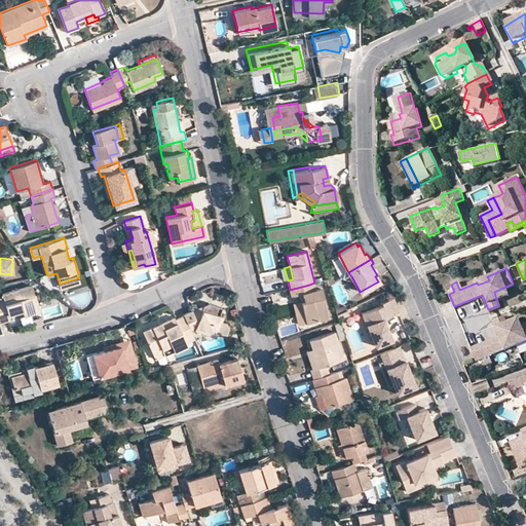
[(489,280),(487,276),(476,280),(477,283),(478,285),(489,280)]
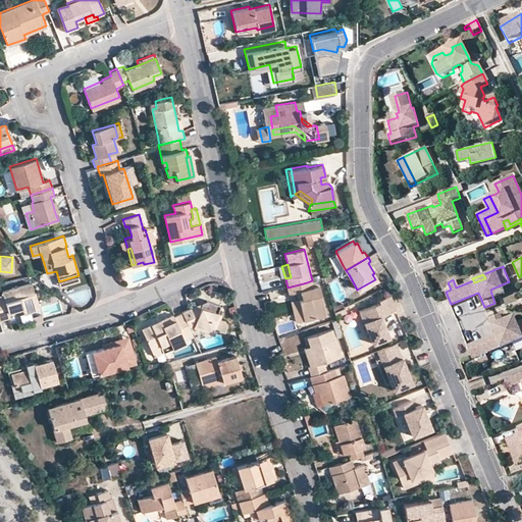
[(59,281),(60,285),(80,280),(79,275),(59,281)]
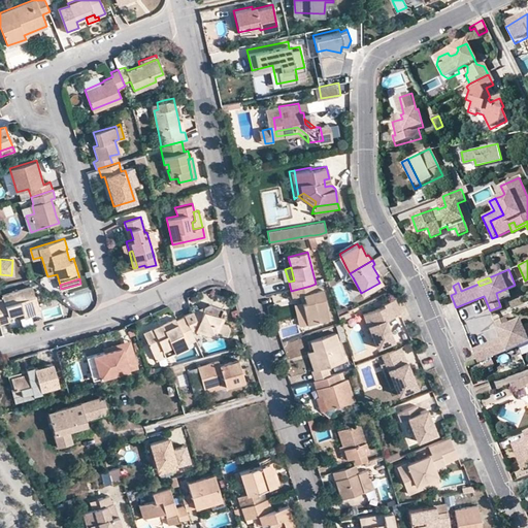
[(301,297),(304,296),(305,304),(303,304),(308,325),(331,319),(324,291),(312,293),(310,286),(291,291),(290,291),(292,299),(301,297)]
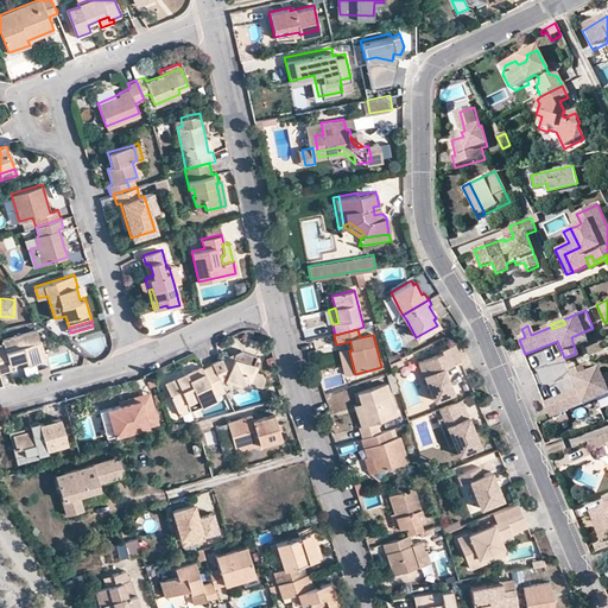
[(0,371),(10,369),(7,362),(24,358),(25,365),(40,361),(36,341),(39,340),(37,330),(2,340),(4,343),(0,343),(0,371)]
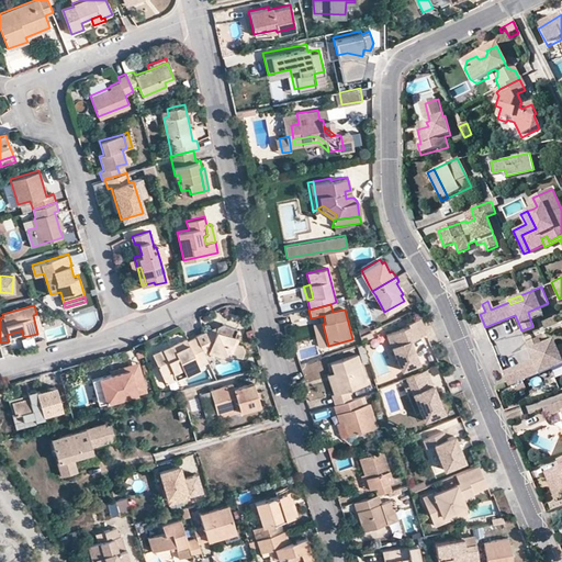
[(541,315),(538,307),(528,312),(530,319),(541,315)]
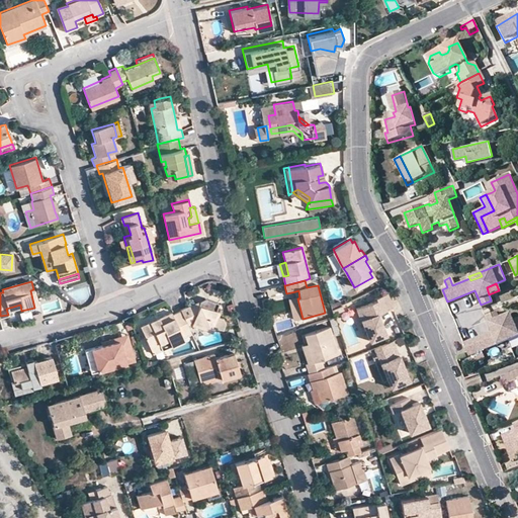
[(34,308),(39,307),(34,289),(33,289),(30,290),(34,308)]
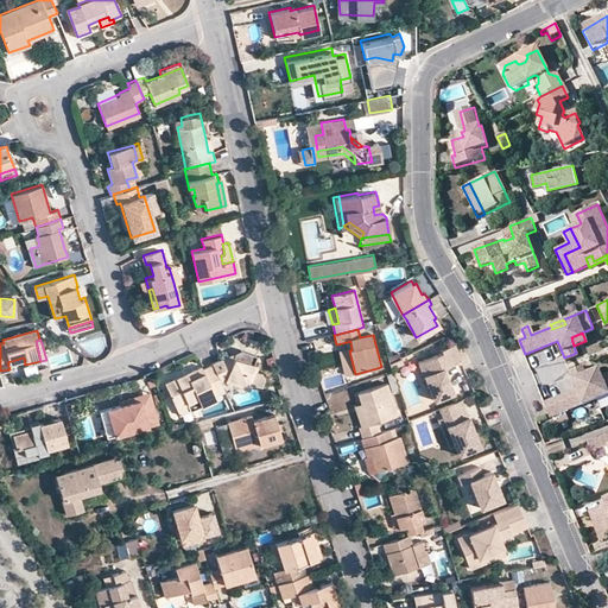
[(445,382),(444,378),(448,377),(443,367),(461,359),(457,350),(454,342),(441,348),(442,350),(418,361),(434,399),(454,392),(449,380),(445,382)]
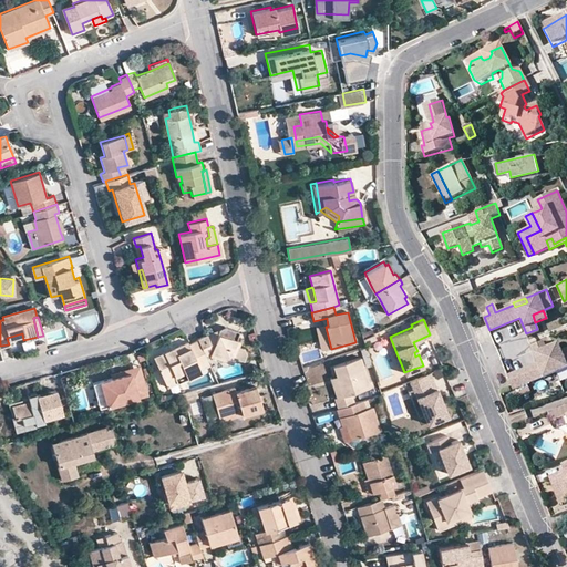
[(205,354),(212,351),(230,359),(232,356),(240,359),(244,351),(241,347),(236,343),(238,340),(236,340),(239,332),(225,326),(223,333),(215,330),(197,338),(198,339),(205,354)]
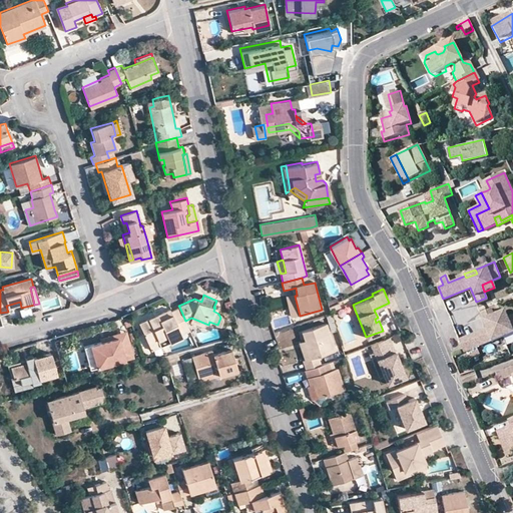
[(295,296),(291,297),(296,317),(300,316),(295,296)]
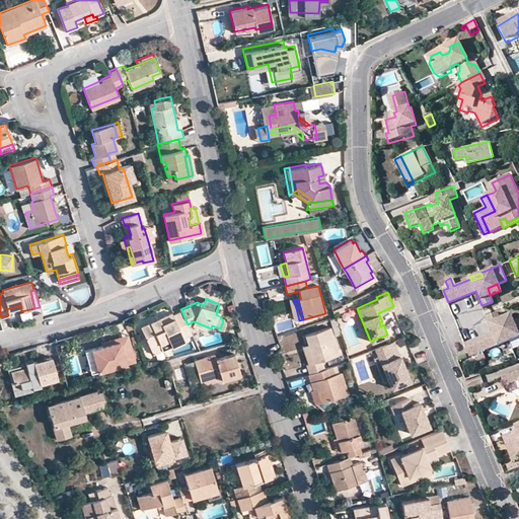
[(335,313),(344,308),(342,305),(332,309),(335,313)]
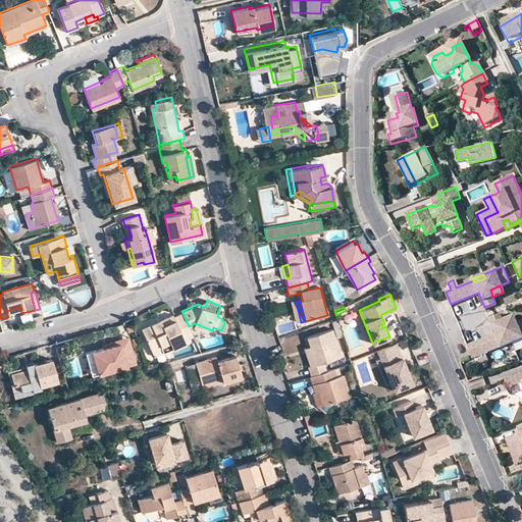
[(142,327),(152,349),(169,342),(172,349),(186,343),(184,338),(192,334),(189,326),(183,312),(173,316),(173,313),(165,317),(166,320),(162,322),(161,319),(142,327)]
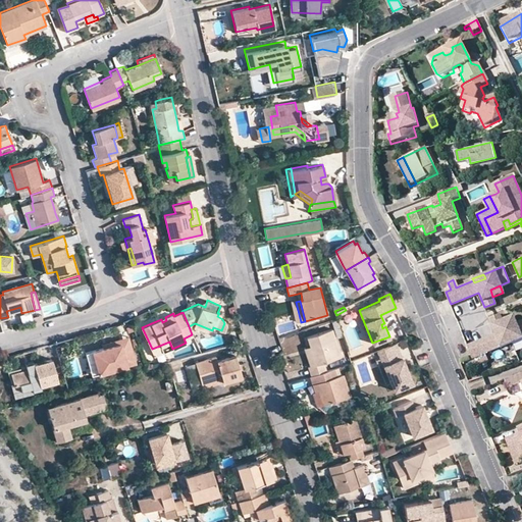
[(501,346),(500,342),(511,337),(512,342),(521,337),(521,318),(515,322),(505,326),(503,319),(501,315),(489,318),(496,333),(468,345),(473,357),(478,355),(481,363),(486,360),(483,353),(501,346)]
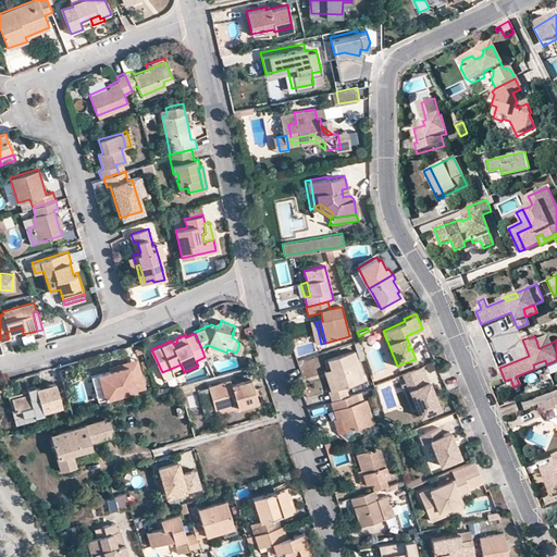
[(549,344),(547,336),(536,341),(539,348),(549,344)]
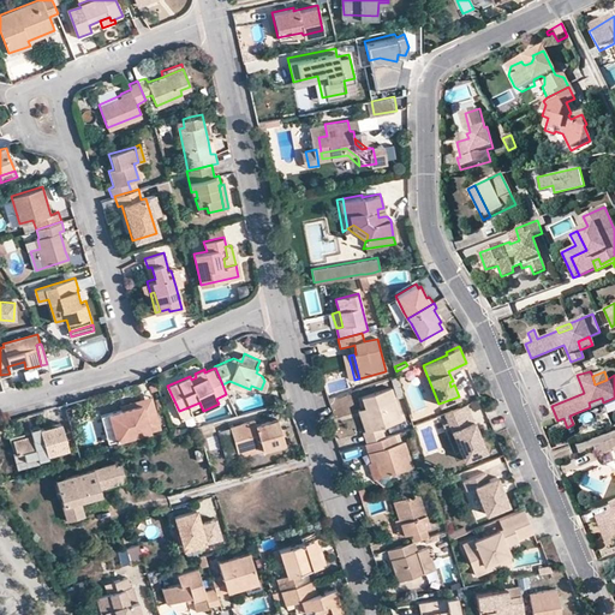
[(362,396),(365,408),(372,429),(365,431),(364,431),(368,442),(384,437),(383,434),(381,427),(393,423),(401,419),(392,388),(362,396)]
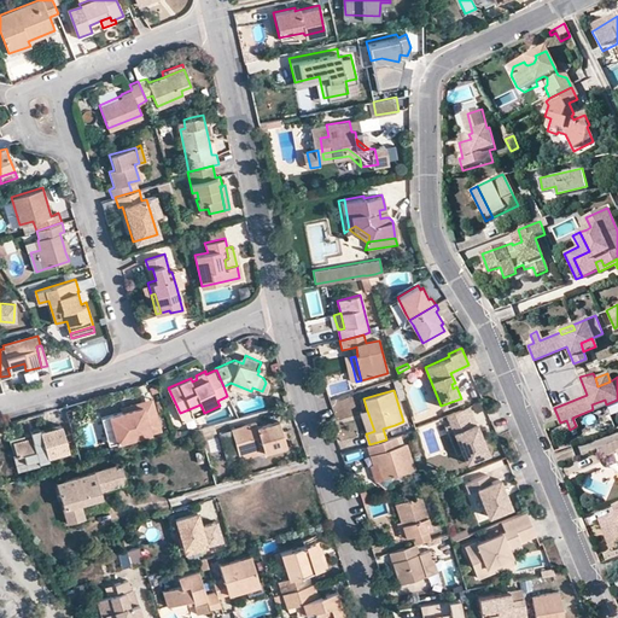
[(122,412),(143,406),(151,432),(159,430),(151,398),(121,407),(122,412)]
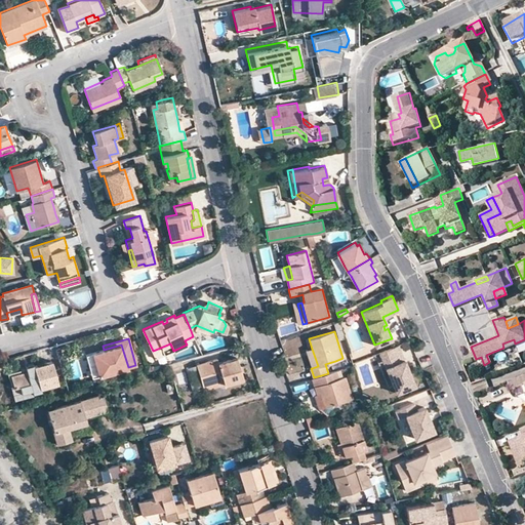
[(503,348),(503,349),(515,344),(514,339),(502,344),(503,348)]
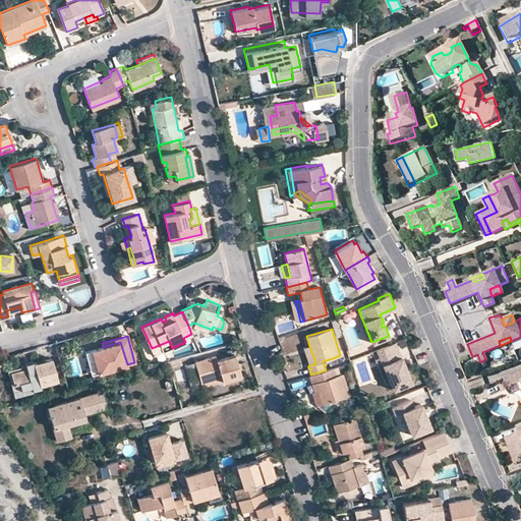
[(92,350),(99,372),(127,364),(120,342),(103,347),(92,350)]
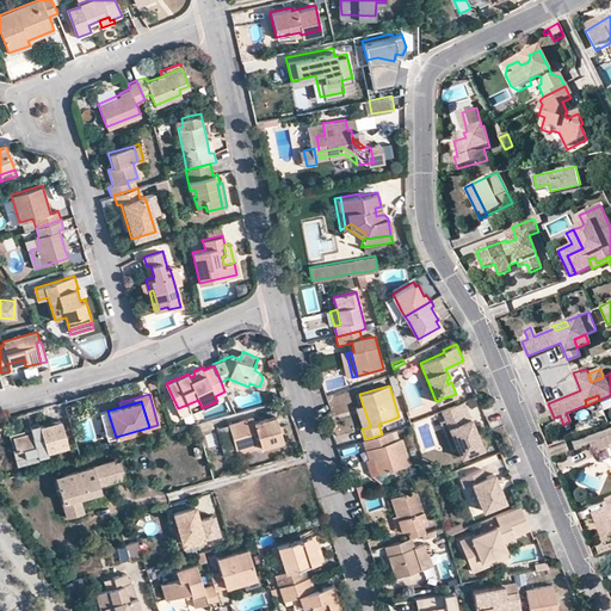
[(470,418),(463,401),(450,406),(452,413),(450,414),(454,424),(448,426),(461,456),(482,448),(471,421),(468,423),(467,419),(470,418)]
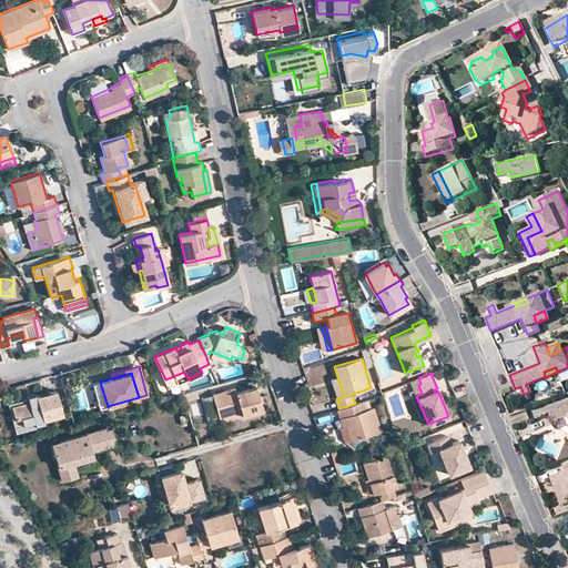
[(62,382),(60,374),(52,376),(54,384),(62,382)]
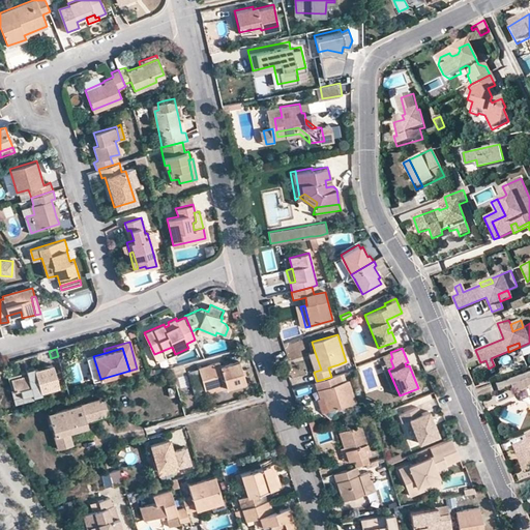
[(315,352),(310,354),(315,372),(321,370),(315,352)]
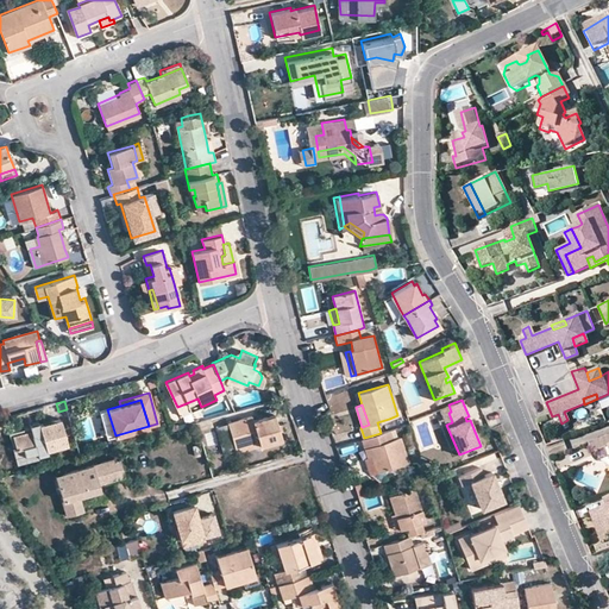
[(452,422),(449,413),(451,412),(449,405),(439,408),(446,425),(452,422)]
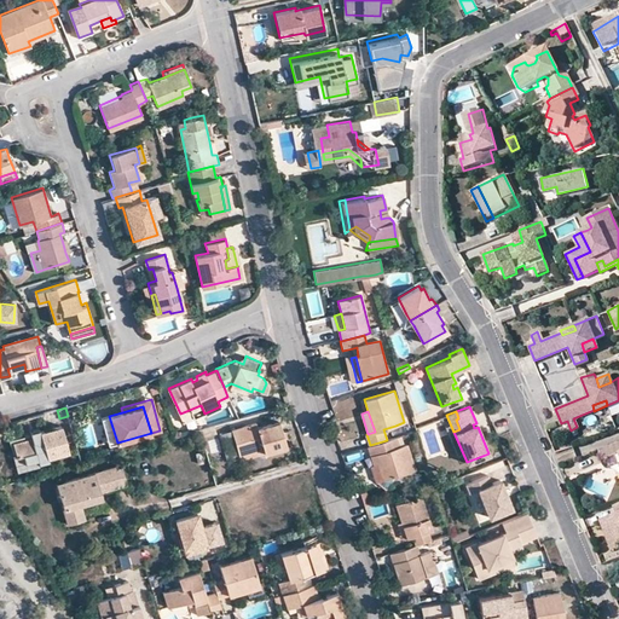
[(109,416),(100,418),(109,445),(117,443),(109,416)]
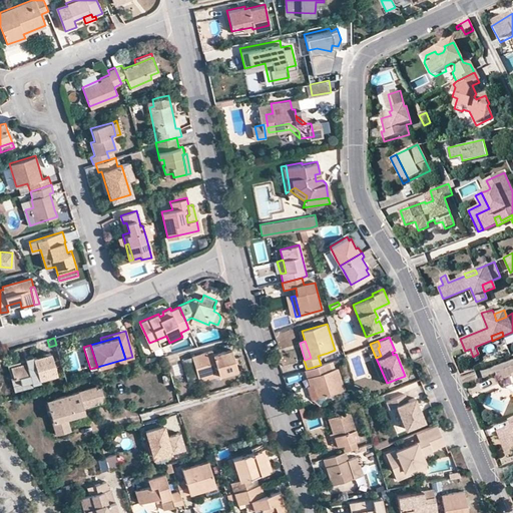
[(192,356),(199,377),(219,371),(220,374),(237,370),(232,349),(214,354),(213,350),(192,356)]
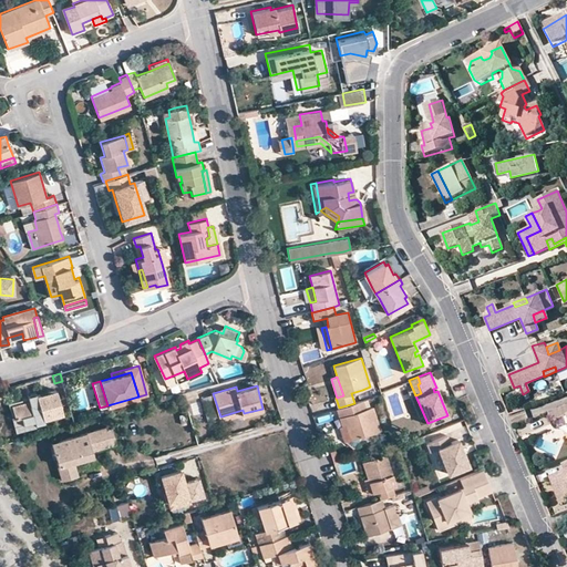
[(37,393),(38,400),(31,402),(30,399),(12,403),(16,416),(22,414),(23,421),(34,419),(35,422),(44,420),(44,416),(62,411),(57,388),(37,393)]
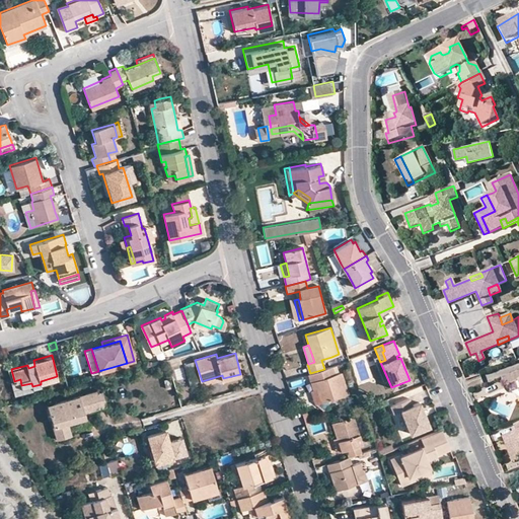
[(34,366),(33,360),(9,365),(11,369),(27,365),(28,368),(34,366)]
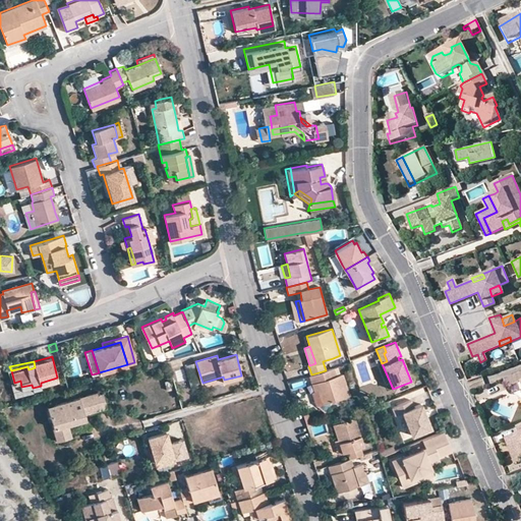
[(349,395),(342,373),(337,375),(335,367),(326,370),(311,374),(310,375),(315,392),(319,391),(323,404),(349,395)]
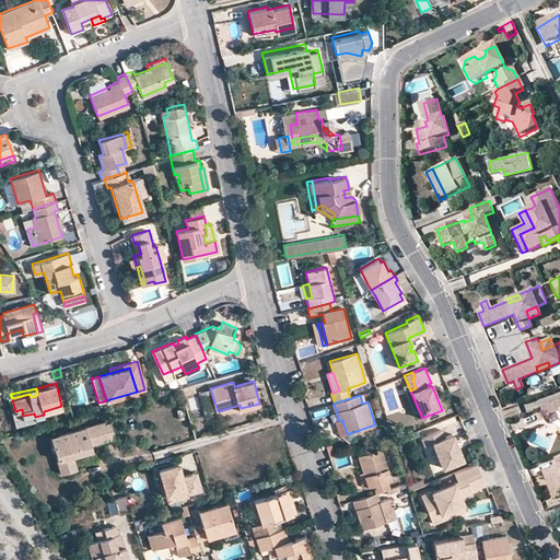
[(559,411),(559,400),(541,408),(545,418),(549,417),(557,413),(559,411)]
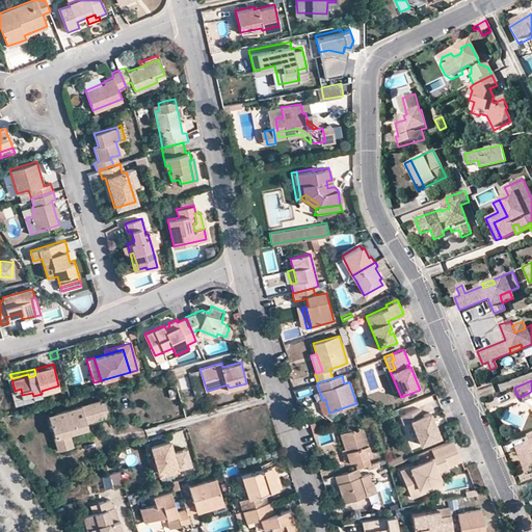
[(208,395),(216,393),(218,398),(230,395),(229,388),(228,384),(207,391),(208,395)]
